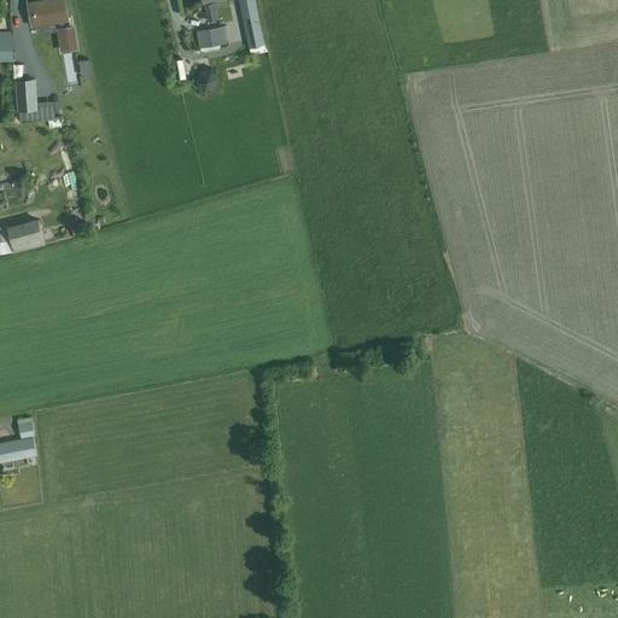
[(63,0),(52,0),(33,4),(35,12),(34,12),(34,15),(35,15),(36,23),(59,19),(60,29),(59,29),(63,50),(76,47),(73,27),(65,29),(63,19),(66,18),(63,0)]
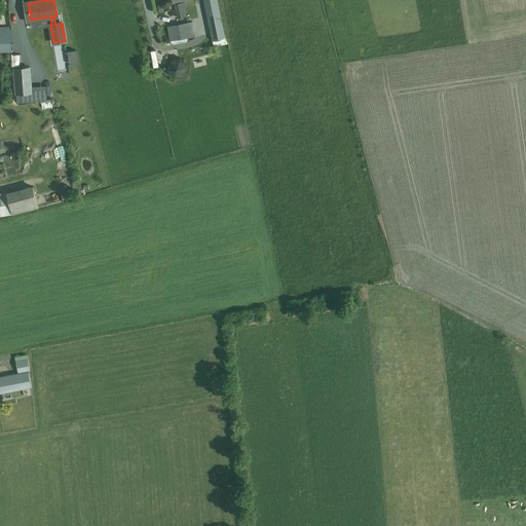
[(217,0),(203,0),(212,40),(225,38),(217,0)]
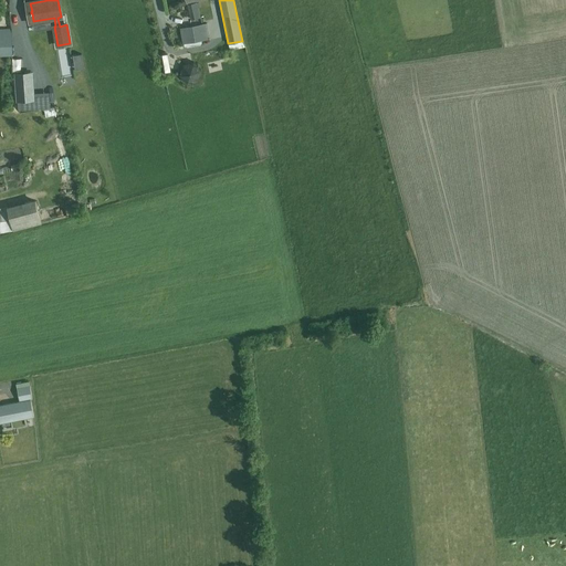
[(199,2),(188,4),(190,19),(199,18),(198,7),(200,7),(199,2)]
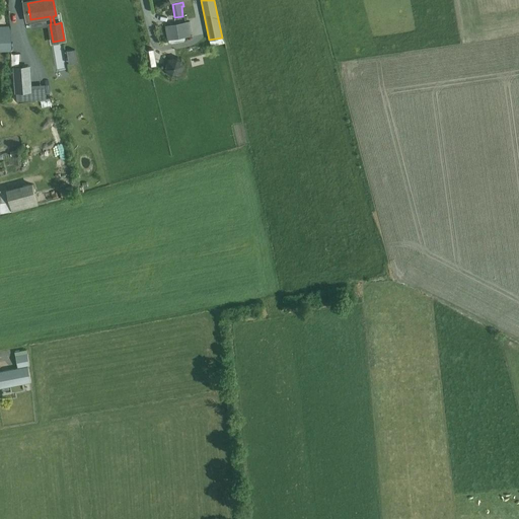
[(192,35),(190,21),(171,24),(173,39),(192,35)]
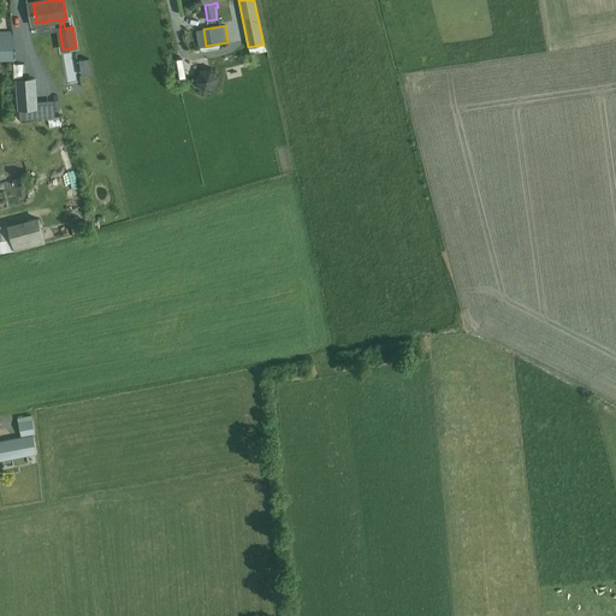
[(13,37),(0,36),(0,59),(13,59),(13,37)]
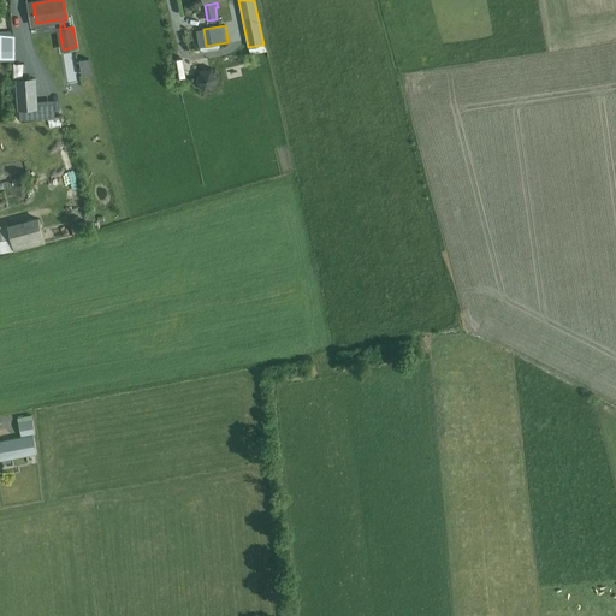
[(34,80),(17,81),(19,110),(36,108),(34,80)]
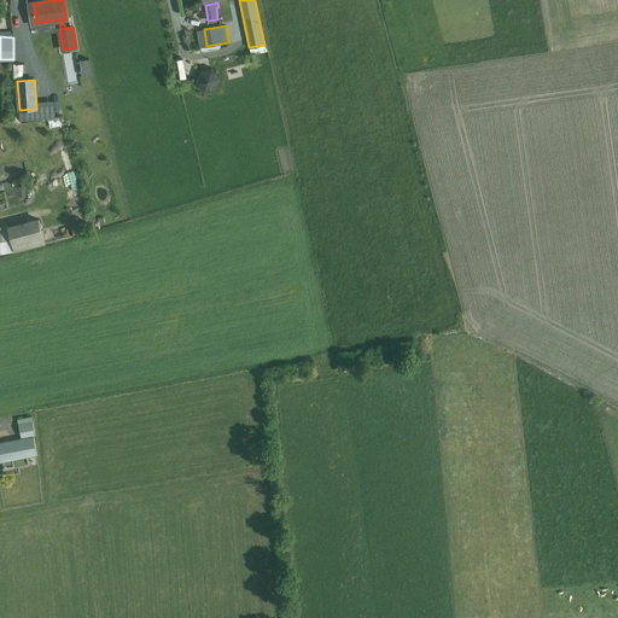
[(62,150),(64,165),(70,192),(76,191),(68,149),(62,150)]
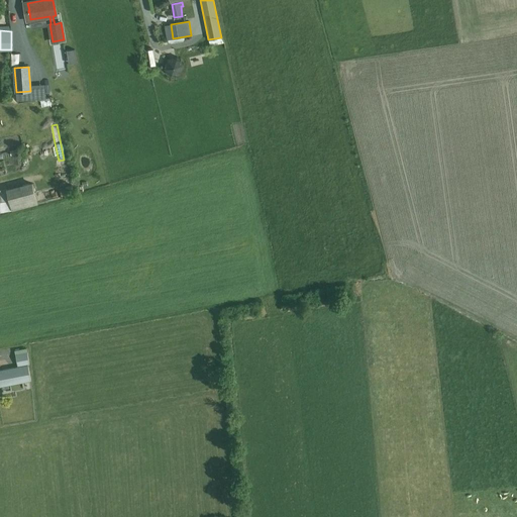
[(10,189),(0,190),(0,212),(12,210),(12,211),(37,204),(32,184),(10,190),(10,189)]
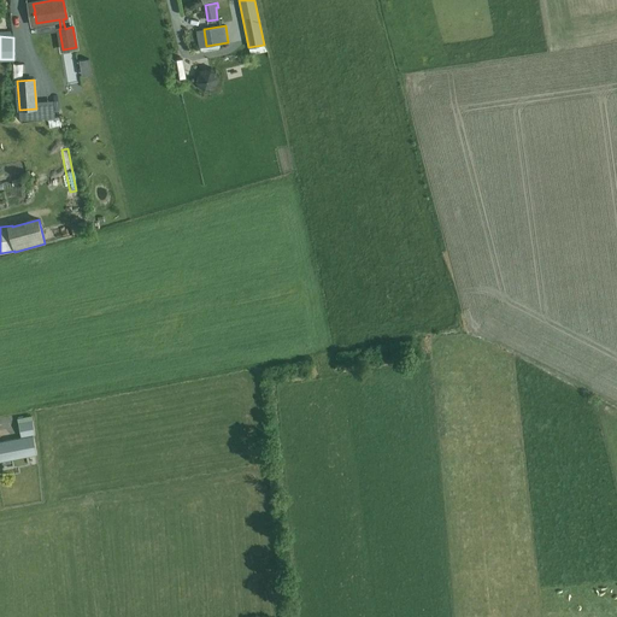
[(0,459),(36,453),(33,435),(35,434),(31,416),(17,419),(21,436),(0,440),(0,459)]
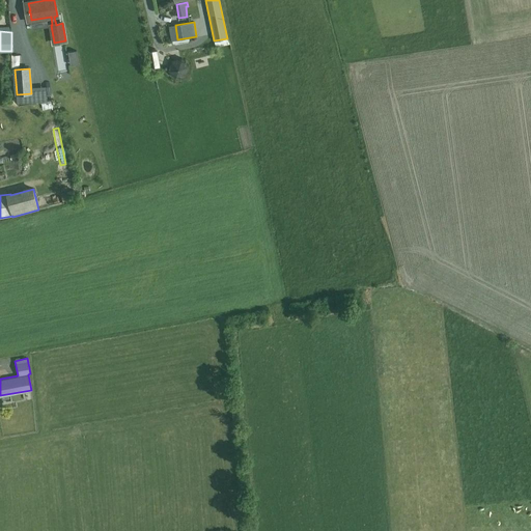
All buildings are outlined.
